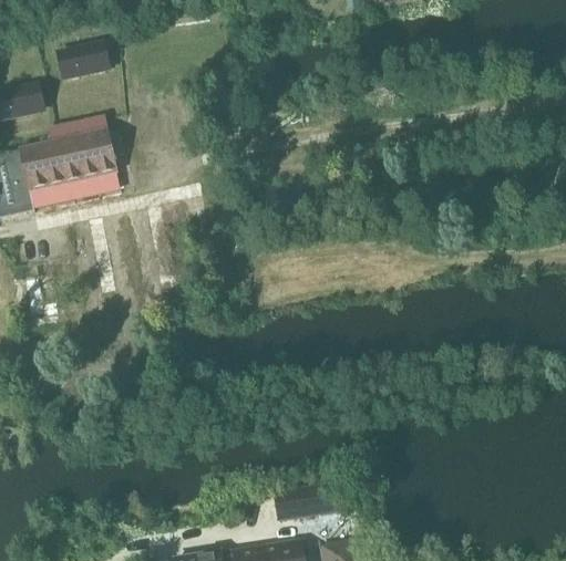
[(100,40),(55,50),(62,80),(106,69),(100,40)]
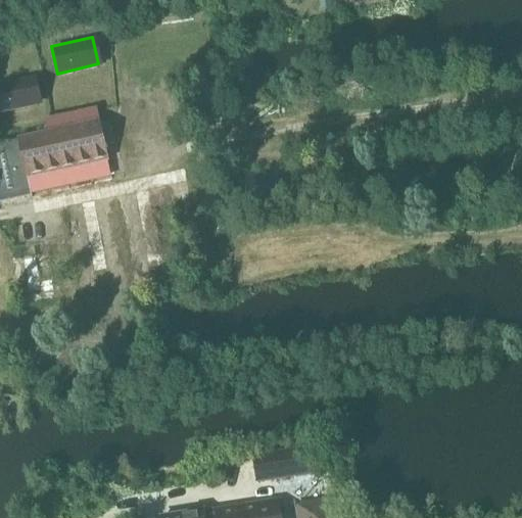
[(32,76),(0,83),(0,110),(38,102),(32,76)]
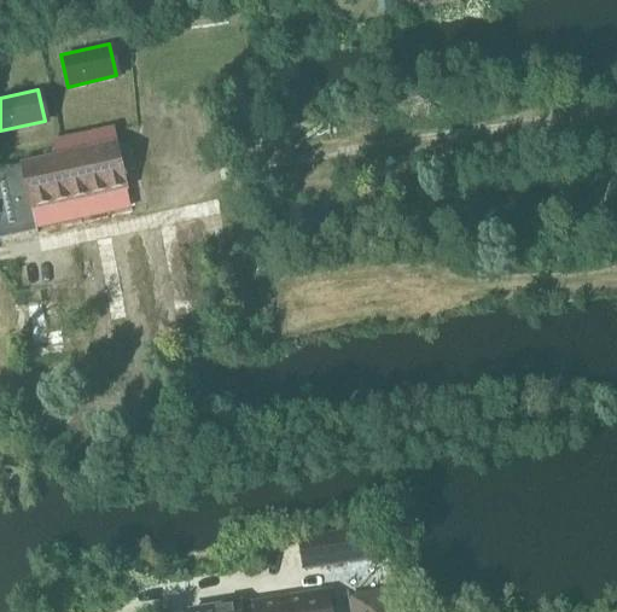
[(117,141),(0,167),(0,234),(38,226),(132,207),(127,181),(117,141)]
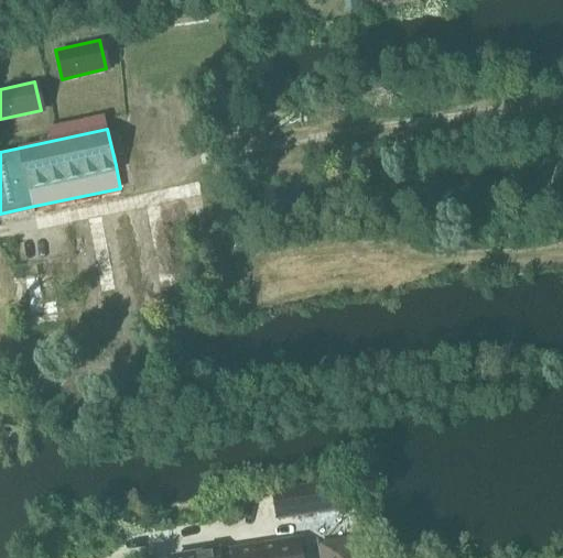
[(53,266),(7,275),(12,305),(58,296),(53,266)]
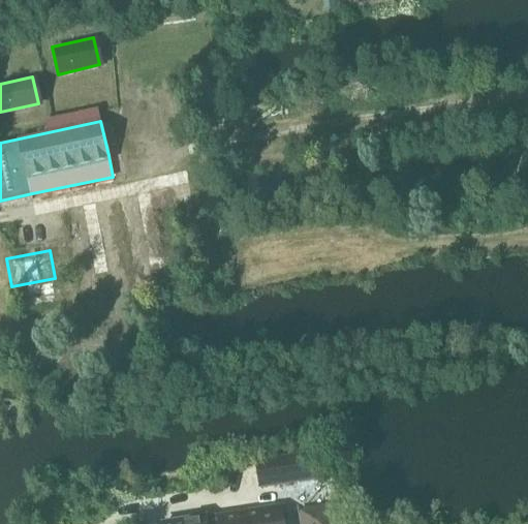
[(313,451),(256,460),(260,486),(317,476),(313,451)]
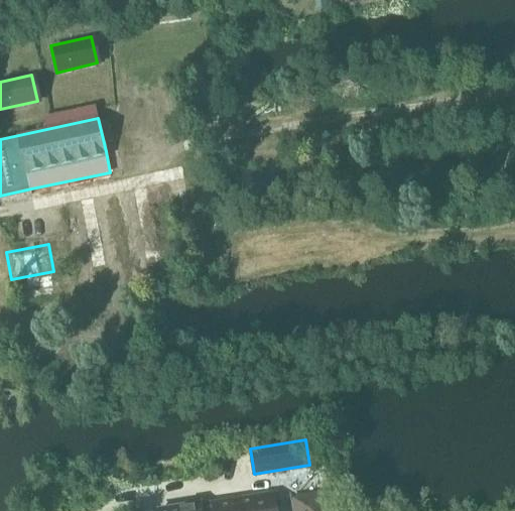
[(327,510),(323,489),(289,494),(291,510),(327,510)]
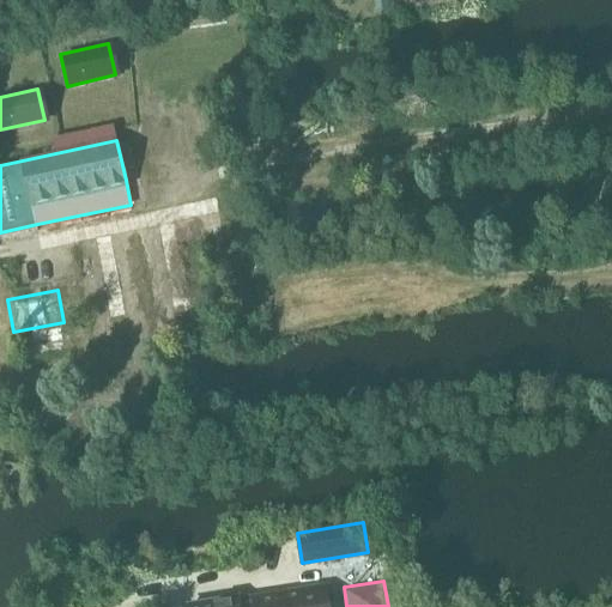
[(329,606),(326,584),(240,598),(240,595),(188,604),(188,606),(329,606)]
